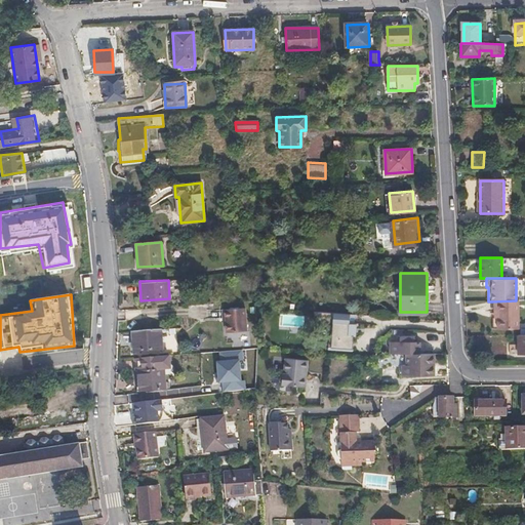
[(518,328),(518,300),(516,300),(492,301),(492,317),(497,317),(497,328),(518,328)]
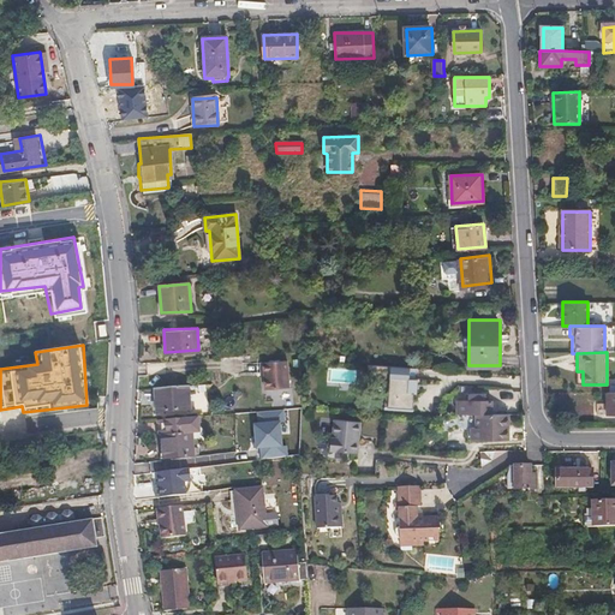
[(290,386),(287,359),(263,360),(266,388),(290,386)]
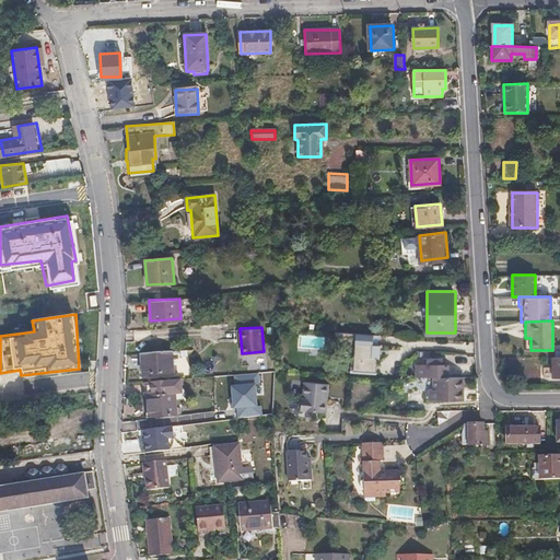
[(349,372),(376,373),(378,334),(351,333),(349,372)]
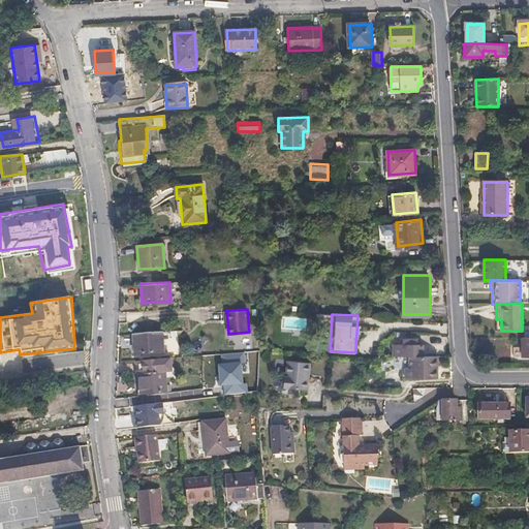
[(281,316),(281,330),(309,330),(309,316),(281,316)]
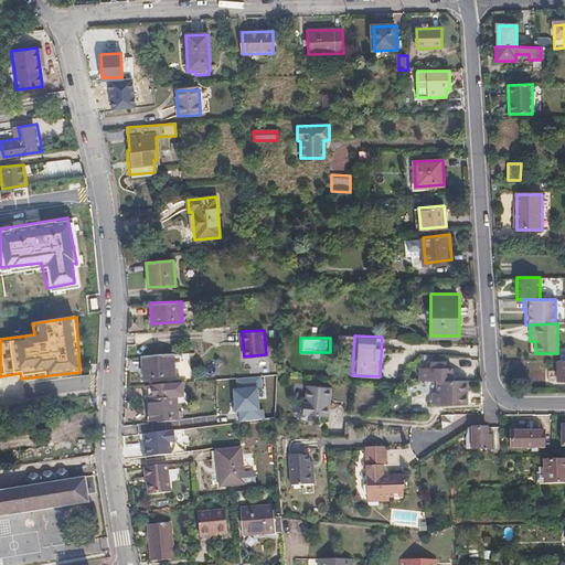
[(174,375),(172,353),(142,355),(145,377),(174,375)]
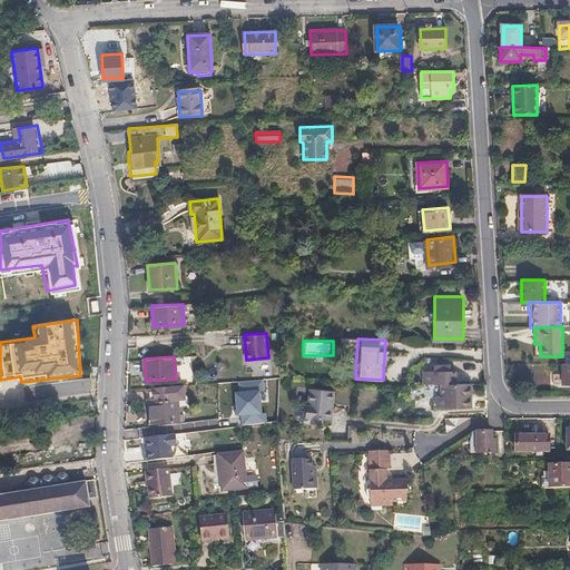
[(415,376),(426,377),(440,379),(458,380),(459,369),(452,367),(453,364),(439,363),(439,367),(428,366),(428,373),(415,372),(415,376)]
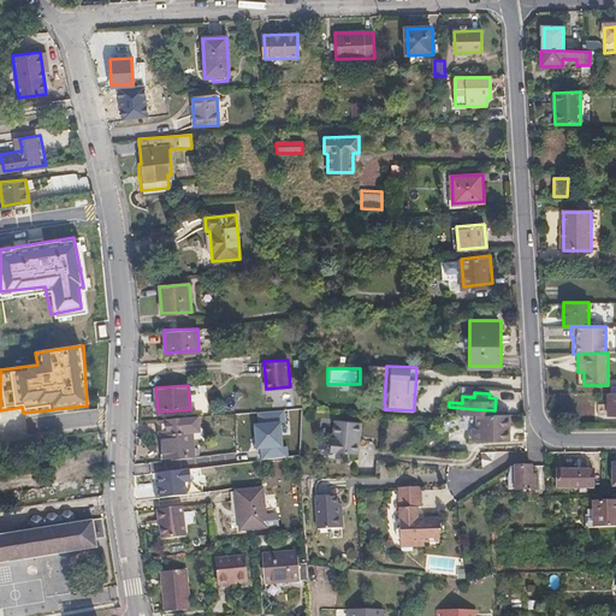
[(615,415),(615,392),(608,394),(608,406),(600,406),(600,415),(615,415)]
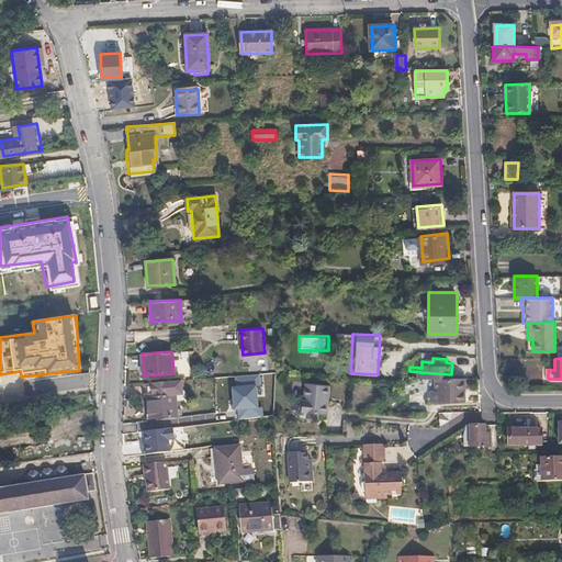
[(462,400),(463,389),(467,389),(467,377),(451,374),(434,373),(434,385),(427,384),(426,397),(456,400),(462,400)]
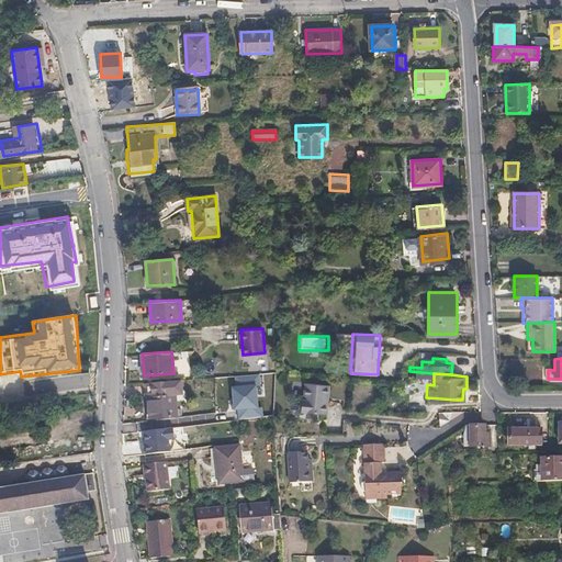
[(260,377),(232,379),(235,418),(262,416),(260,377)]
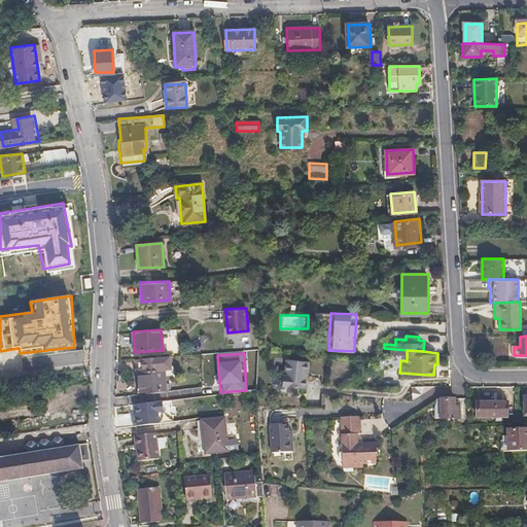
[(170,370),(170,356),(135,359),(136,373),(138,372),(164,371),(170,370)]
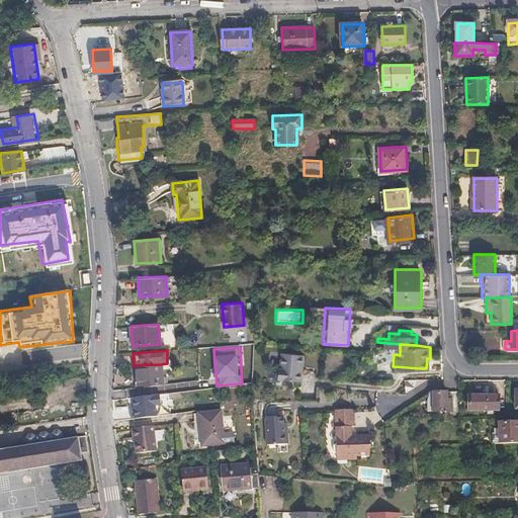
[(277,369),(277,372),(277,374),(279,376),(279,377),(303,378),(304,352),(281,351),(281,366),(279,366),(279,367),(277,369)]
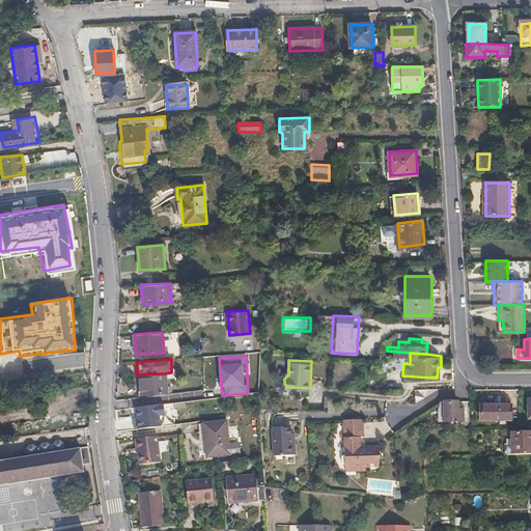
[(167,393),(165,373),(139,374),(141,395),(167,393)]
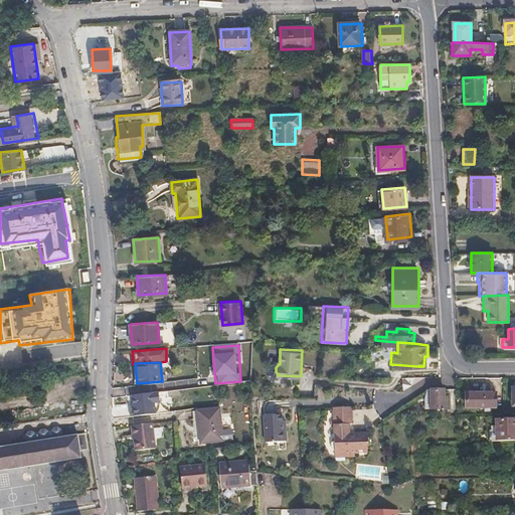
[(450,406),(450,395),(446,395),(445,395),(445,388),(427,387),(426,395),(425,406),(450,406)]
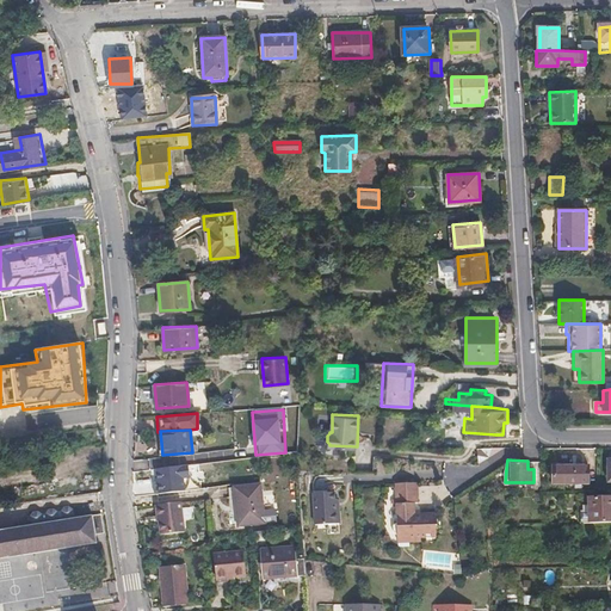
[(187,461),(153,464),(155,487),(189,485),(187,461)]
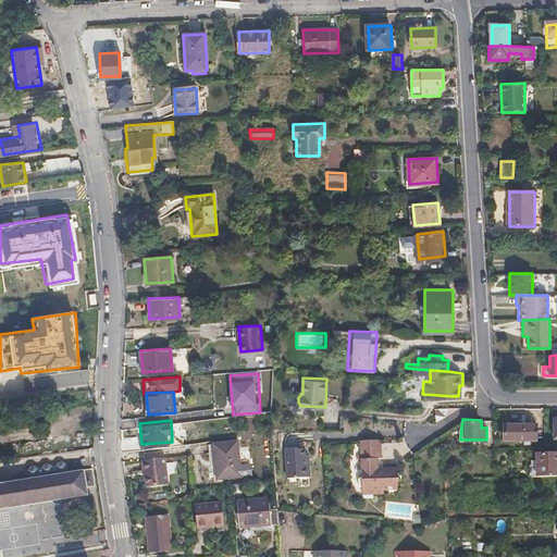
[(535,438),(535,423),(504,423),(504,438),(535,438)]
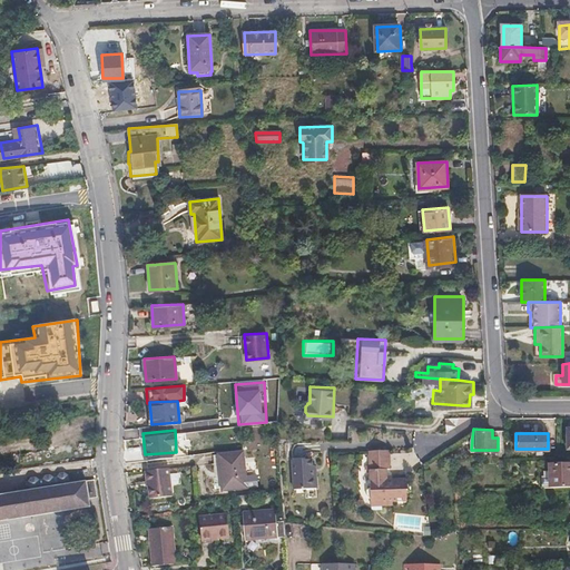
[(369,494),(373,498),(373,504),(395,503),(394,500),(409,499),(408,488),(411,488),(410,475),(394,478),(394,474),(387,474),(387,467),(392,467),(391,448),(370,448),(372,485),(367,490),(369,494)]
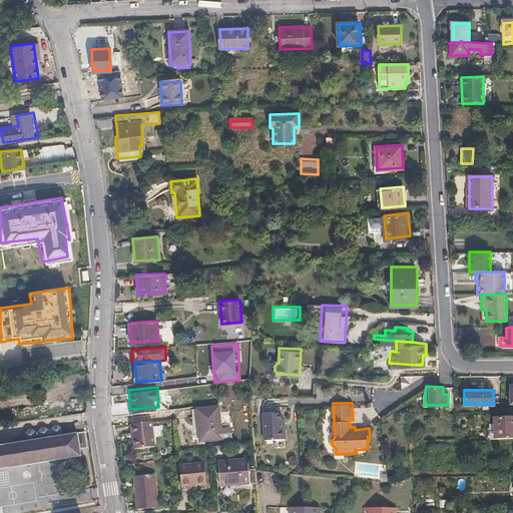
[(222,438),(219,406),(197,409),(201,440),(222,438)]
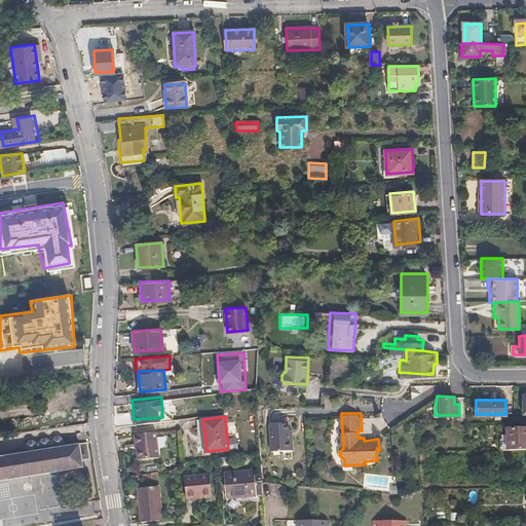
[(294,449),(294,437),(290,437),(290,422),(270,423),(272,450),(294,449)]
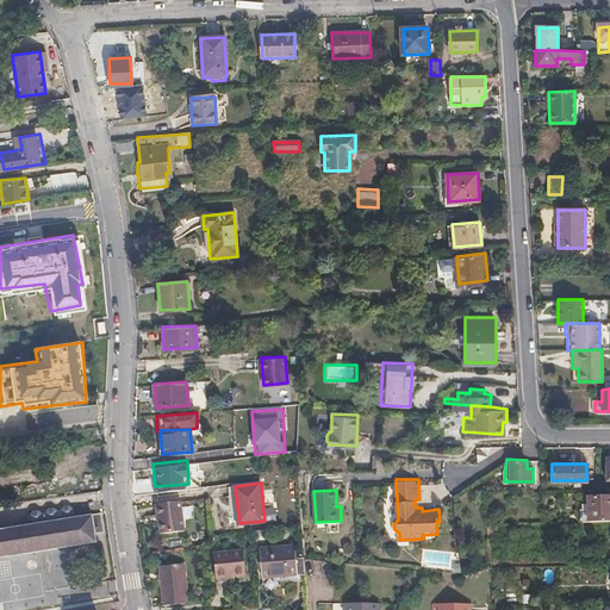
[(609,495),(586,496),(586,520),(609,518),(609,495)]
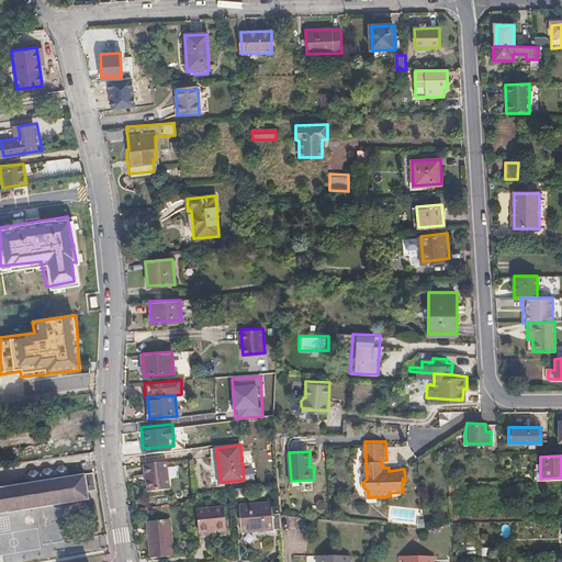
[(171,486),(169,459),(147,462),(150,490),(171,486)]
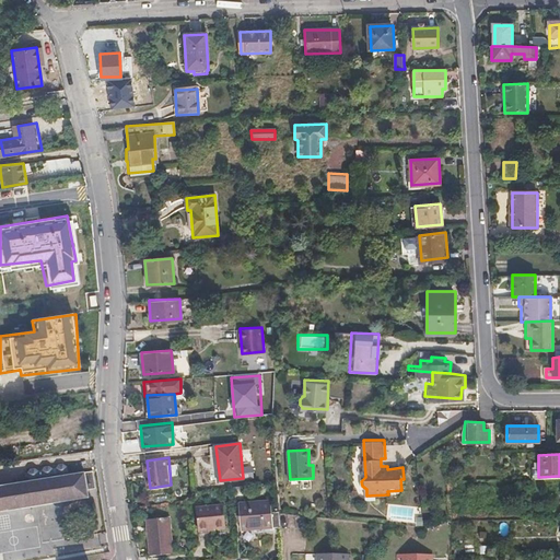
[(0,510),(89,497),(84,473),(0,486),(0,510)]
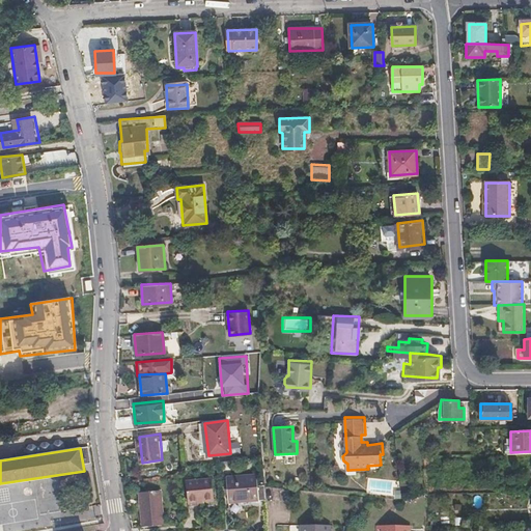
[(267,499),(266,485),(258,484),(258,474),(228,476),(230,502),(267,499)]
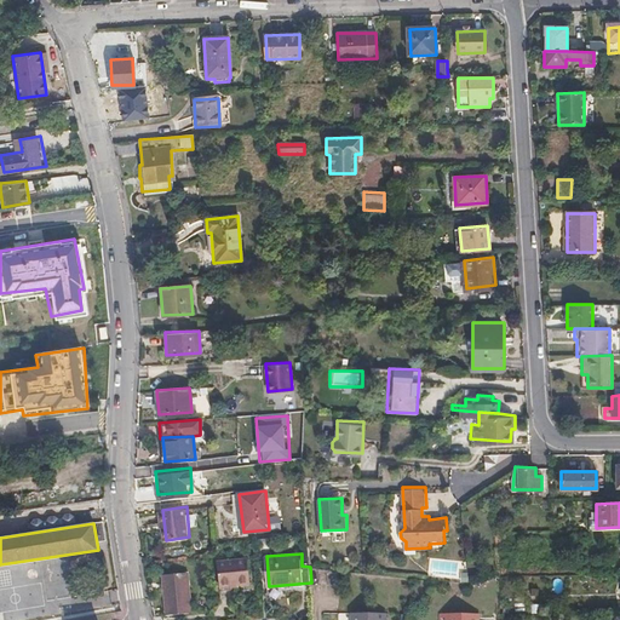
[(252,581),(250,558),(219,561),(222,587),(240,586),(240,583),(252,581)]
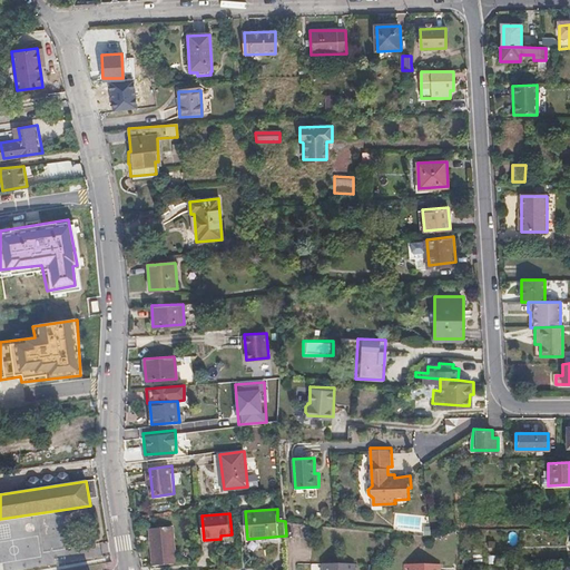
[(177,562),(174,526),(149,528),(154,564),(177,562)]
